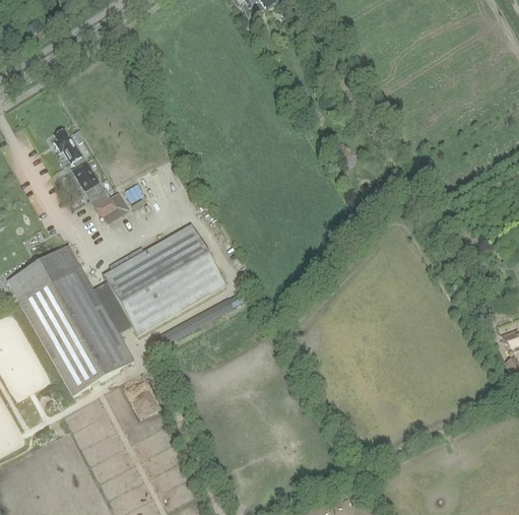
[(244,0),(248,7),(251,5),(256,12),(275,0),(238,0),(239,1),(241,0),(244,0)]
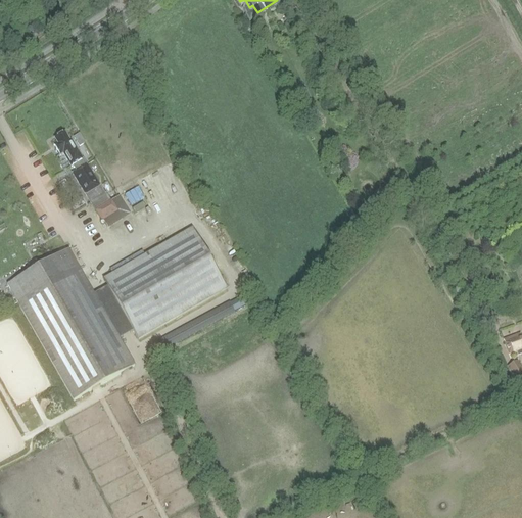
[(57,139),(53,141),(59,151),(62,149),(70,163),(73,161),(76,167),(72,169),(90,199),(104,190),(70,136),(68,137),(63,129),(54,135),(57,139)]
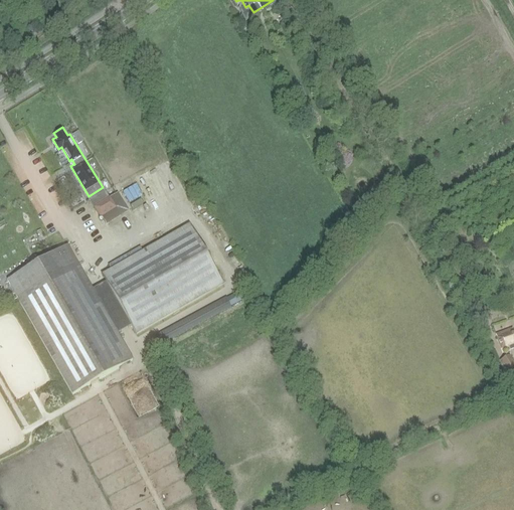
[(83,137),(77,127),(71,131),(77,140),(83,137)]
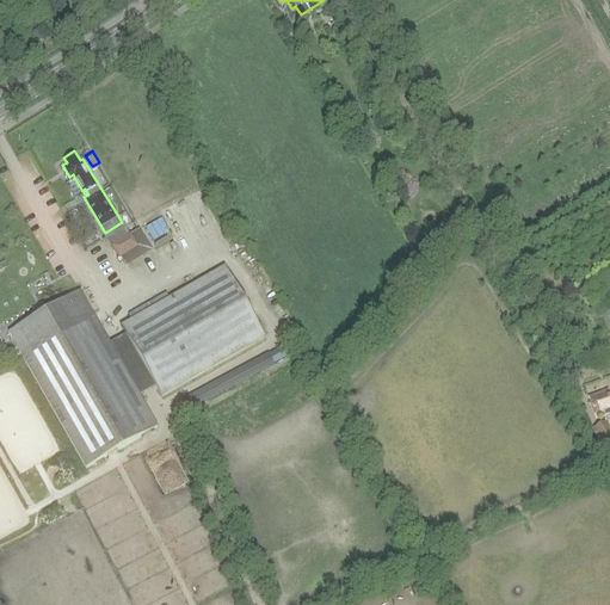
[(149,220),(155,233),(172,224),(167,213),(149,220)]
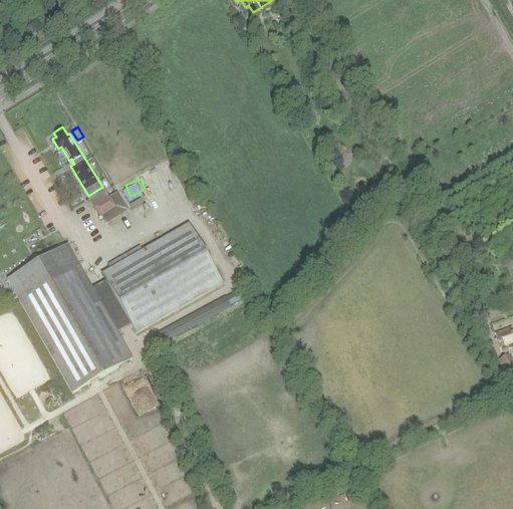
[(100,214),(115,204),(109,193),(106,195),(102,187),(88,196),(99,214),(100,214)]
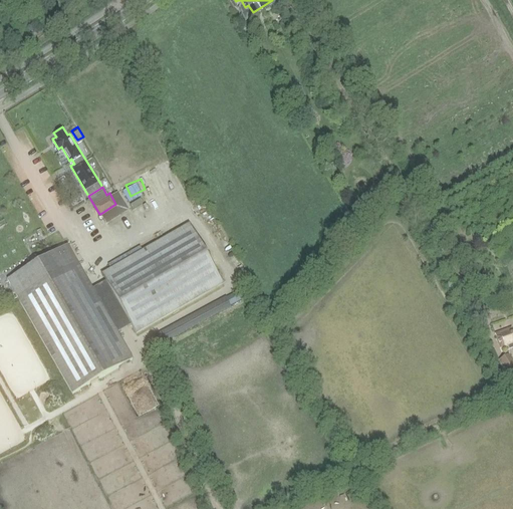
[(91,285),(66,242),(6,276),(71,390),(132,355),(116,329),(130,321),(135,330),(222,280),(189,221),(101,271),(104,278),(91,285)]
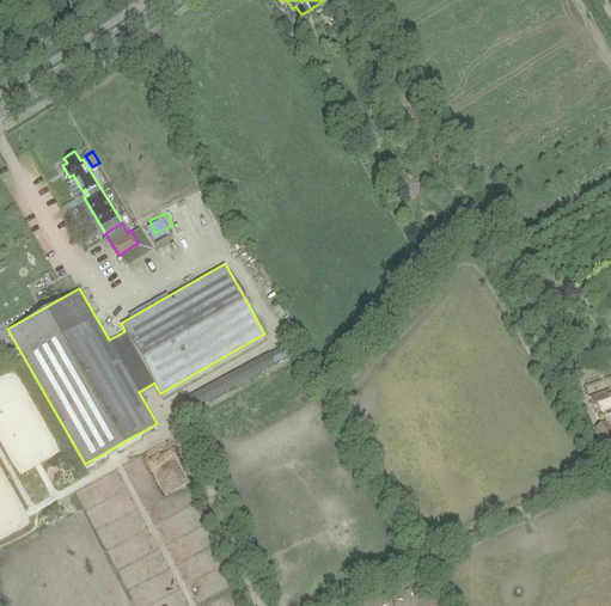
[(270,348),(187,393),(193,404),(276,360),(270,348)]
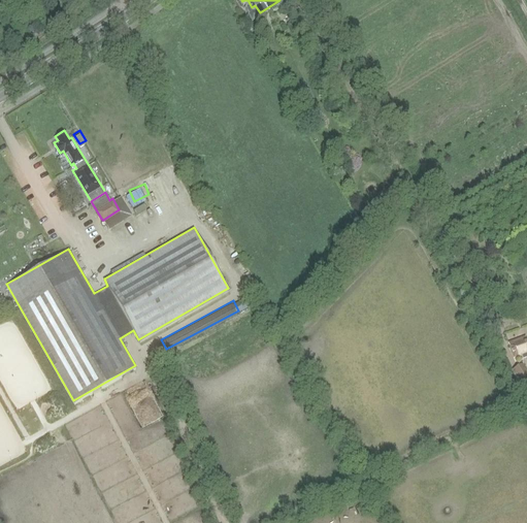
[(507,339),(515,357),(526,352),(526,335),(526,336),(524,332),(507,339)]
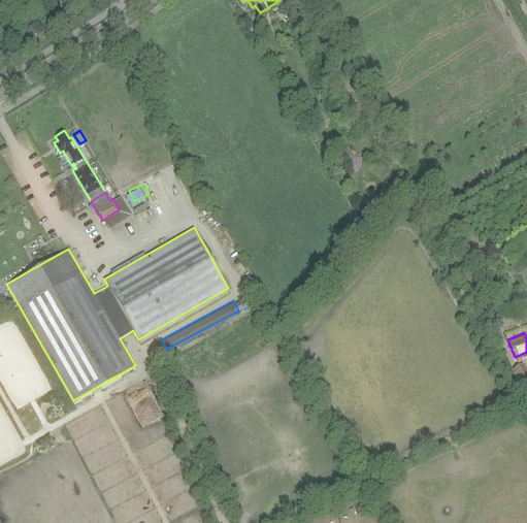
[(514,371),(520,382),(522,381),(526,387),(526,386),(526,368),(525,365),(514,371)]
